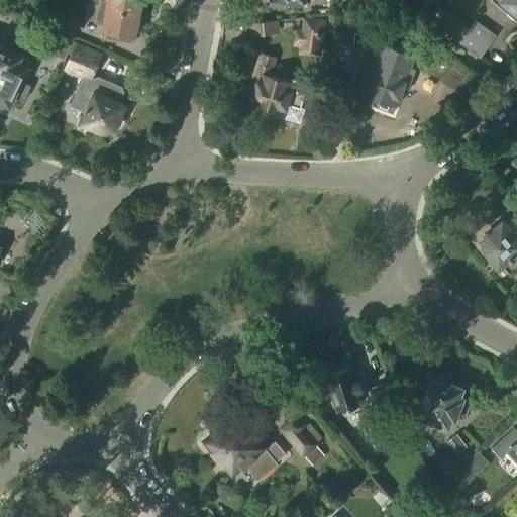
[(90,0),(89,4),(138,14),(140,0),(90,0)]
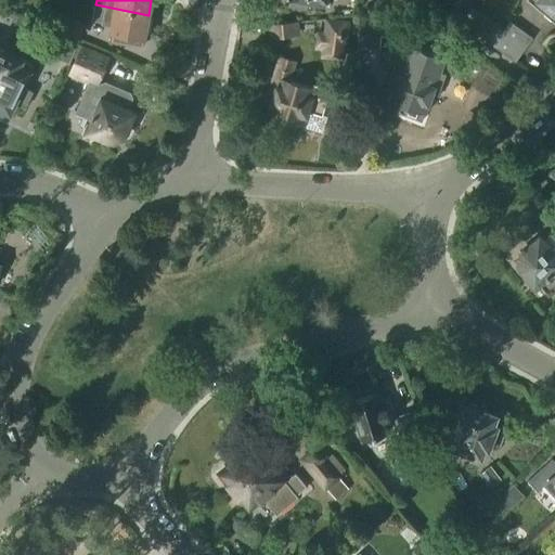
[(289,0),(288,8),(307,11),(308,5),(326,9),(327,0),(289,0)]
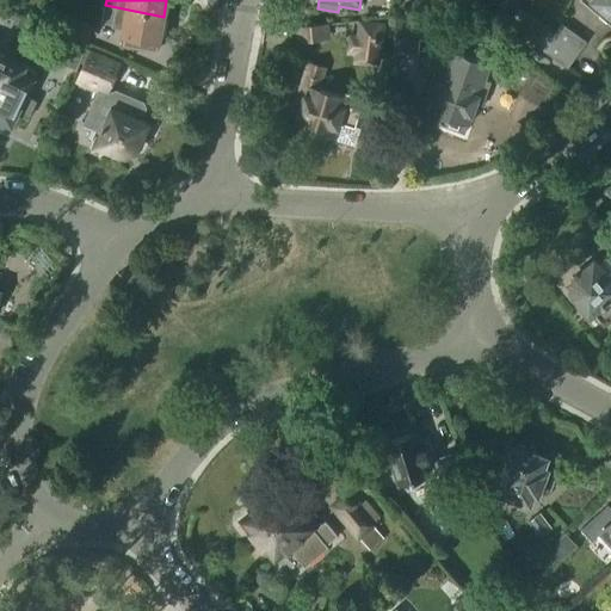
[(469,0),(454,0),(452,2),(471,13),(477,5),(469,0)]
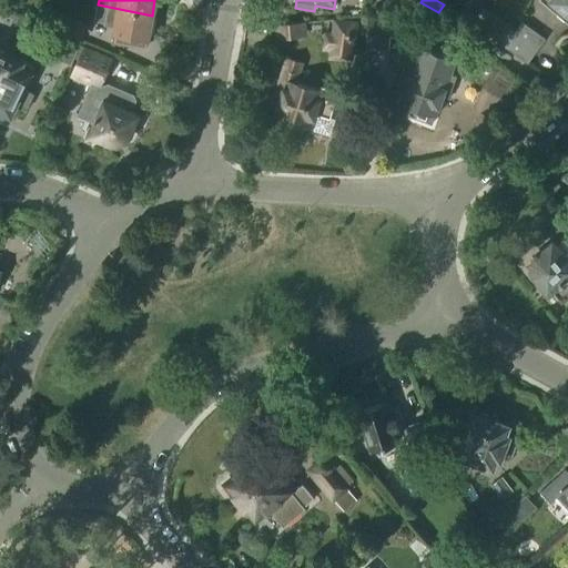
[(567,0),(539,0),(567,23),(567,0)]
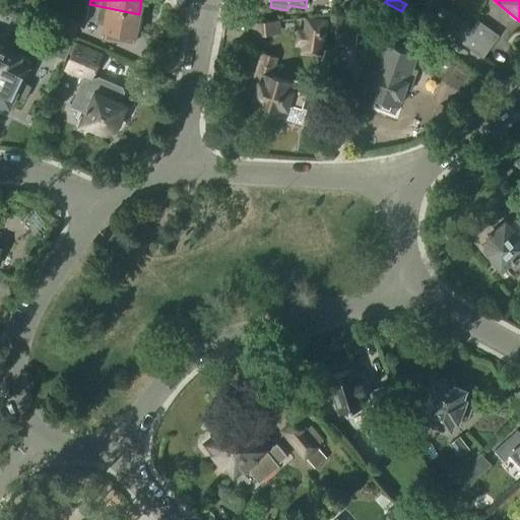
[(139,14),(89,4),(86,20),(107,23),(106,31),(115,33),(114,42),(134,45),(139,14)]
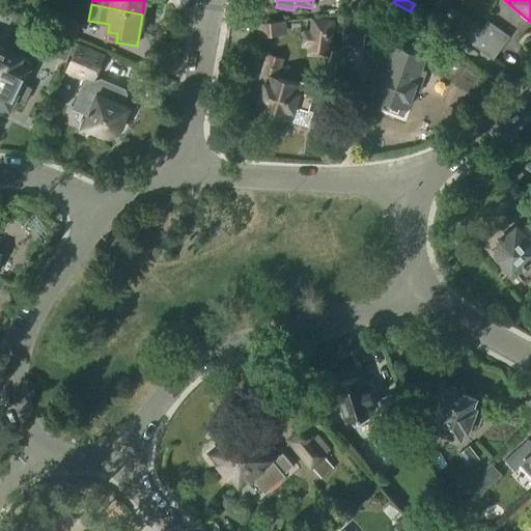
[(52,26),(75,36),(80,24),(57,15),(52,26)]
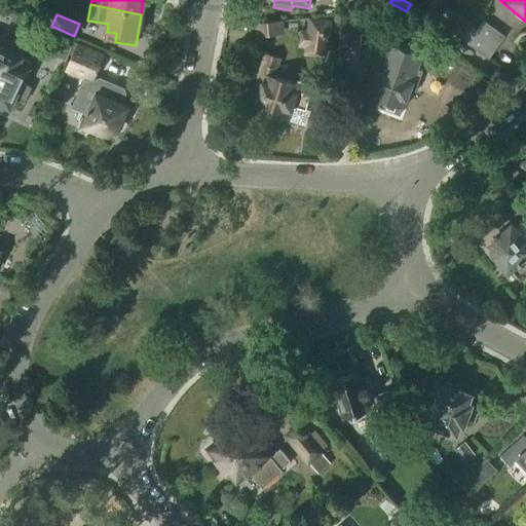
[(361,46),(363,19),(341,16),(339,45),(361,46)]
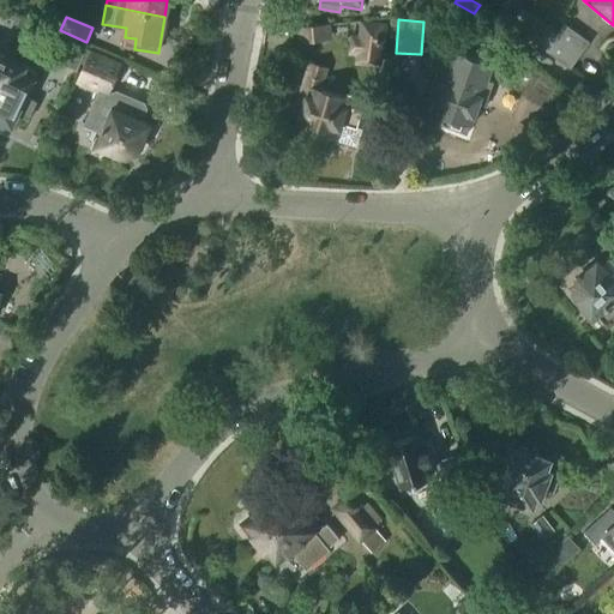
[(379,64),(384,26),(363,24),(361,38),(354,37),(351,53),(359,53),(357,61),(379,64)]
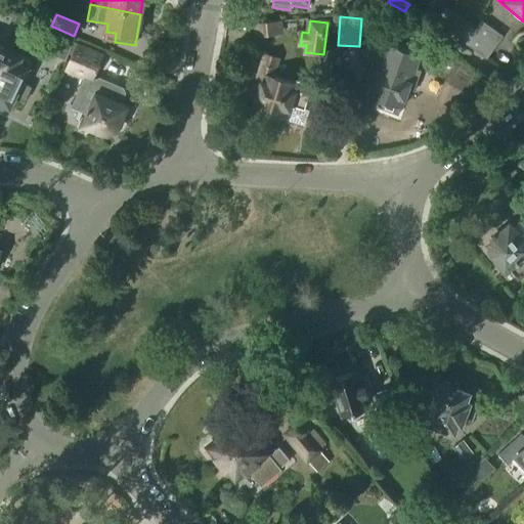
[(258,35),(278,33),(277,22),(257,23),(258,35)]
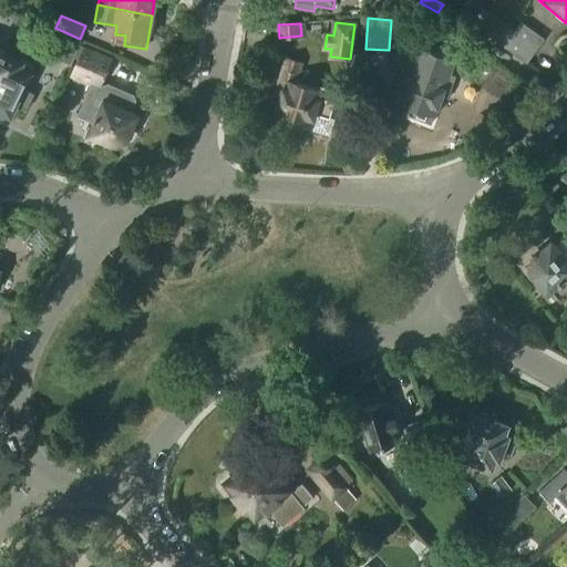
[(527,63),(544,40),(522,23),(504,48),(527,63)]
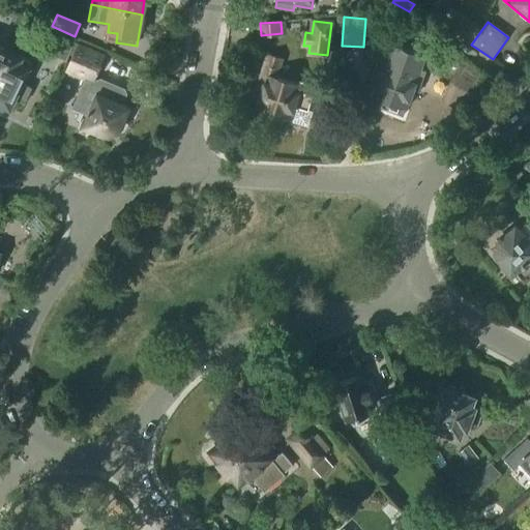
[(76,38),(64,33),(54,57),(66,61),(76,38)]
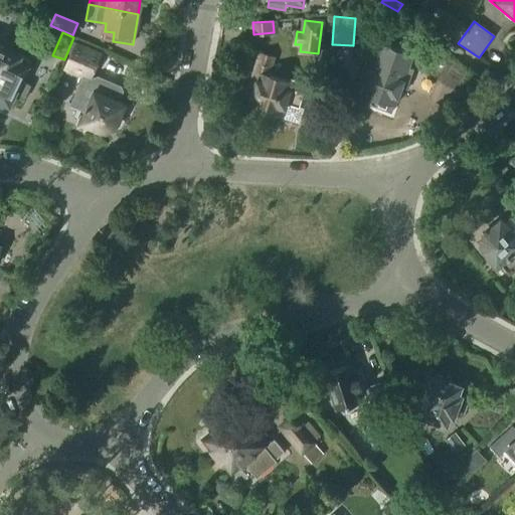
[(395,105),(407,72),(383,63),(388,47),(375,42),(361,83),(366,86),(363,94),(374,98),(372,106),(392,113),(395,105)]
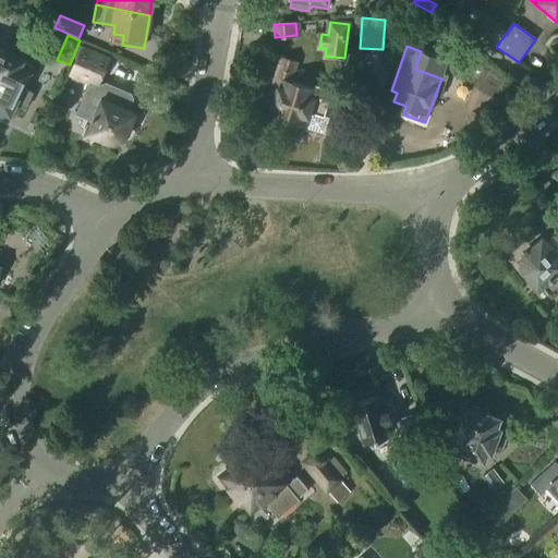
[(116,138),(121,137),(123,133),(128,135),(137,113),(125,108),(126,105),(131,104),(132,99),(131,95),(106,84),(105,87),(99,85),(110,59),(82,47),(70,75),(89,83),(76,114),(92,121),(87,134),(109,143),(111,138),(116,138)]
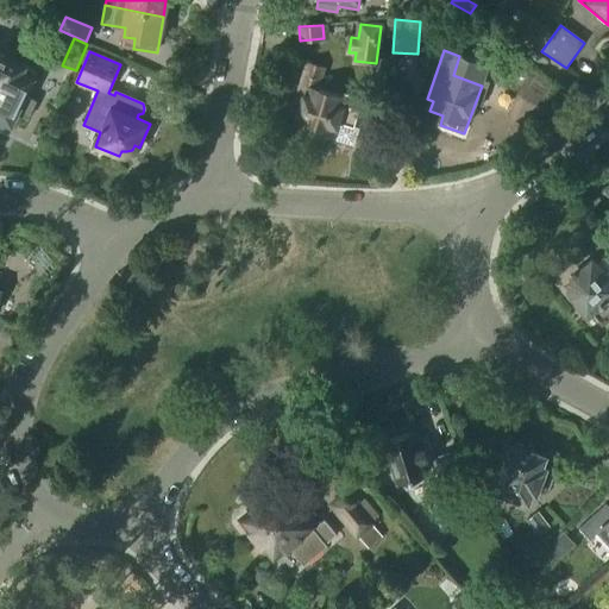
[(27,120),(37,102),(26,96),(37,73),(8,60),(0,75),(0,126),(4,129),(10,124),(12,125),(17,114),(27,120)]
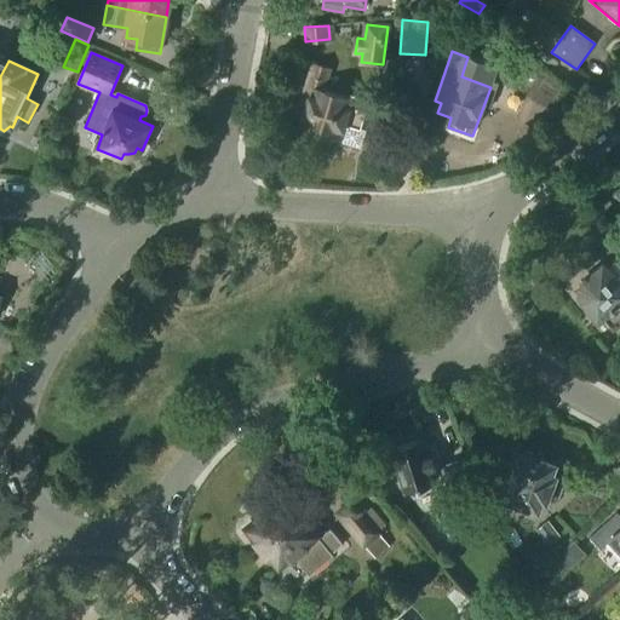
[(349,99),(323,91),(329,69),(313,64),(297,115),(304,118),(300,127),(340,139),(339,142),(360,149),(366,131),(360,130),(369,101),(350,95),(349,99)]
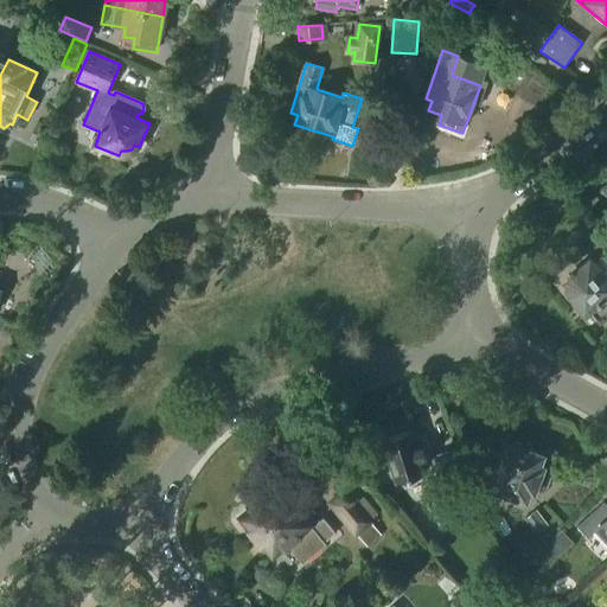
[(606,257),(604,254),(594,261),(592,257),(572,274),(574,279),(572,282),(572,288),(573,293),(569,296),(586,317),(592,312),(601,323),(606,318),(606,257)]
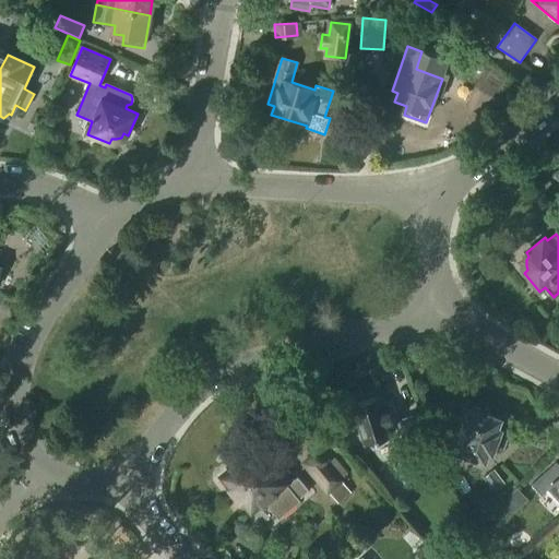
[(385,412),(382,403),(381,397),(354,406),(355,409),(349,411),(352,416),(351,416),(352,419),(353,419),(354,424),(359,423),(366,445),(404,433),(413,461),(440,452),(438,448),(427,451),(423,435),(426,433),(420,415),(394,423),(390,409),(385,412)]
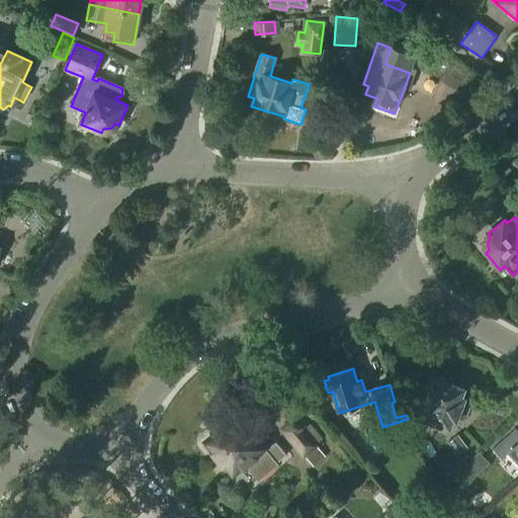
[(463,390),(432,377),(428,389),(418,384),(412,402),(422,406),(418,416),(449,428),(452,419),(456,421),(458,414),(461,415),(464,407),(461,406),(464,400),(460,398),(463,390)]
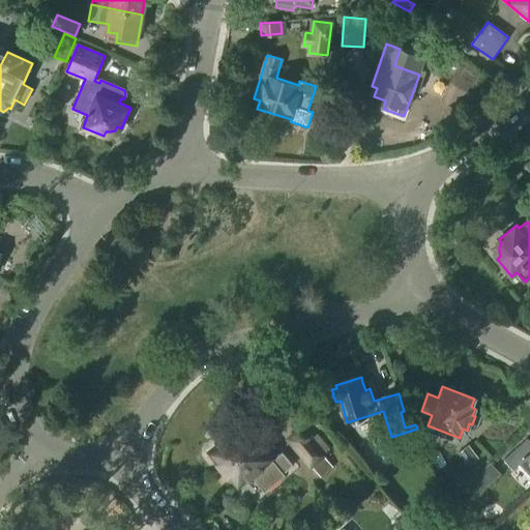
[(251,434),(244,428),(237,434),(237,433),(221,446),(221,447),(213,453),(225,467),(223,469),(236,486),(238,483),(239,483),(251,474),(265,491),(285,475),(284,474),(294,466),(283,452),(272,461),(265,451),(267,449),(253,433),(251,434)]
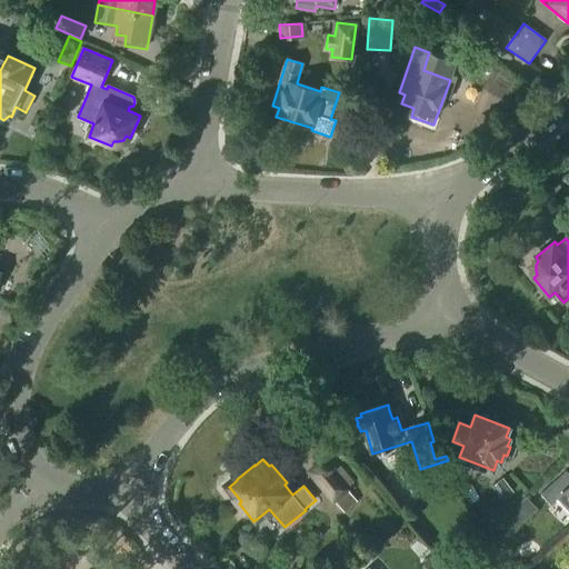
[(356,499),(346,488),(322,459),(309,471),(332,499),(333,499),(343,510),(356,499)]
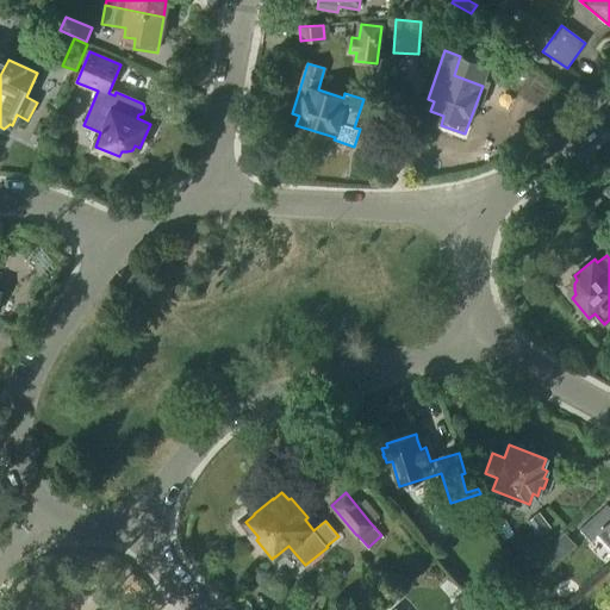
[(540,537),(552,528),(540,511),(527,522),(540,537)]
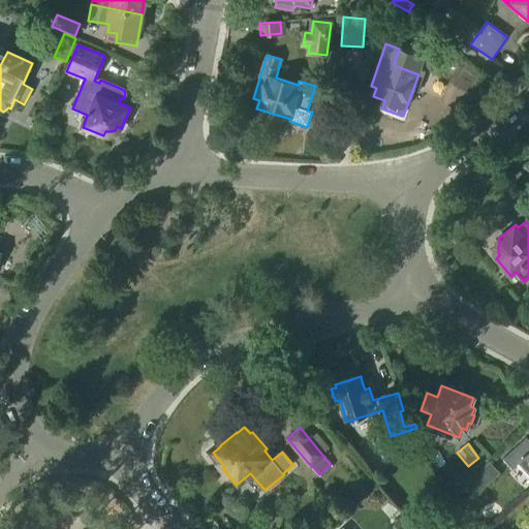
[(528,452),(518,463),(528,474),(528,452)]
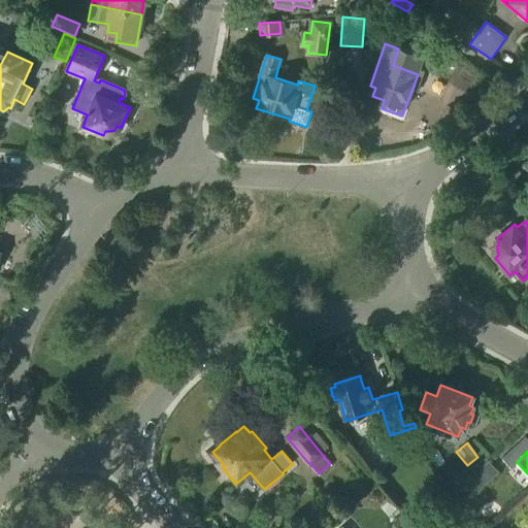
[(475,493),(499,472),(489,461),(466,483),(475,493)]
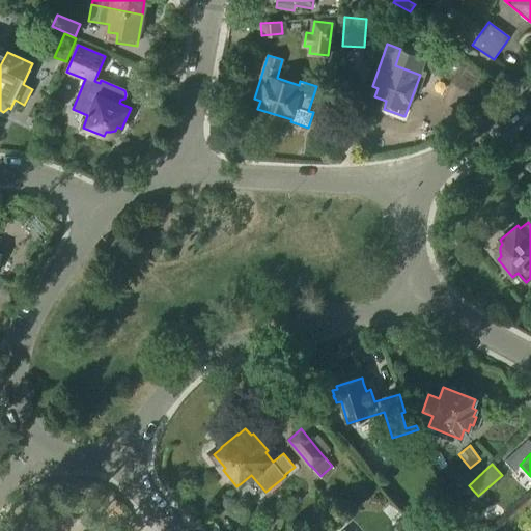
[(431,511),(423,501),(410,510),(417,521),(431,511)]
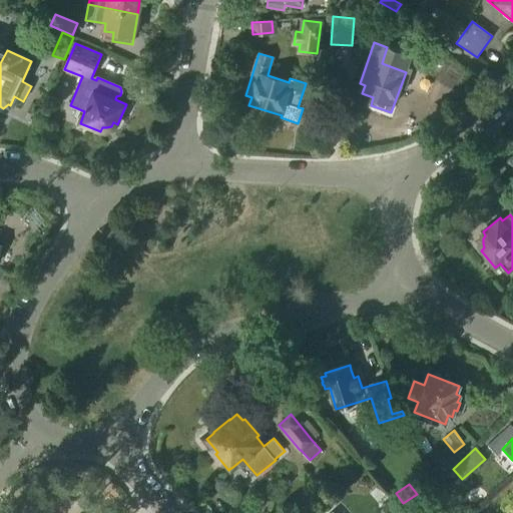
[(383,508),(387,512),(396,512),(400,510),(392,500),(383,508)]
